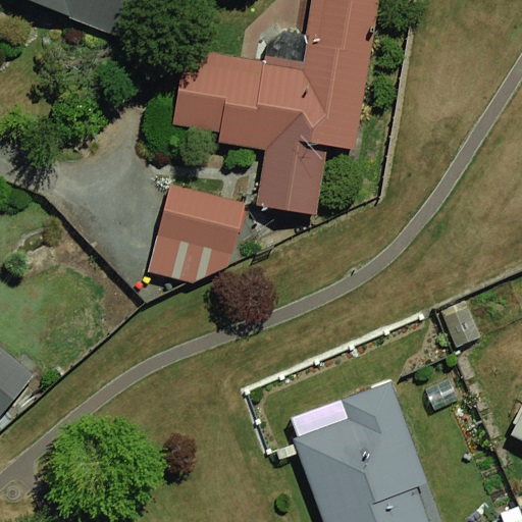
[(19,0),(129,35),(141,0),(19,0)]
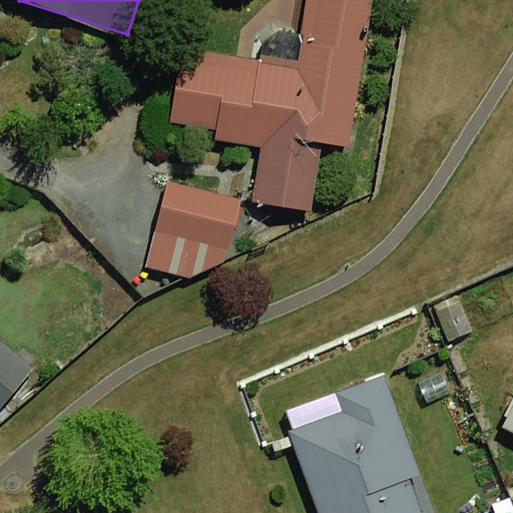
[(186,40),(172,121),(249,134),(239,191),(305,203),(314,153),(341,158),(368,0),(297,0),(288,58),(186,40)]
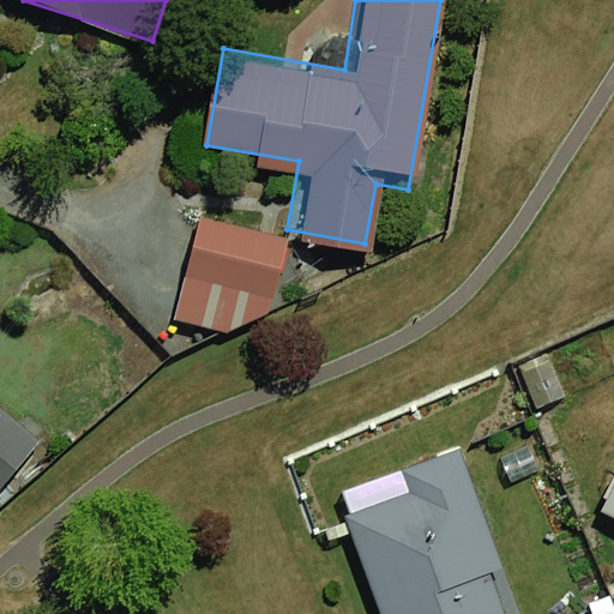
[(290,241),(199,220),(174,323),(227,335),(272,314),(290,241)]
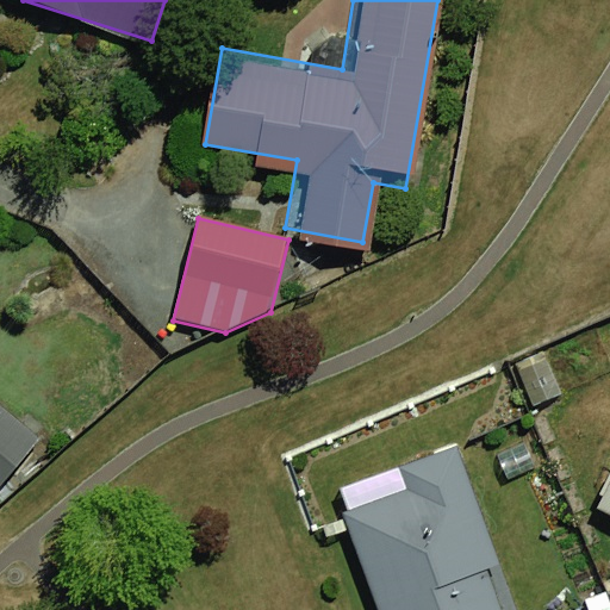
[(0,414),(0,448),(17,429),(0,414)]
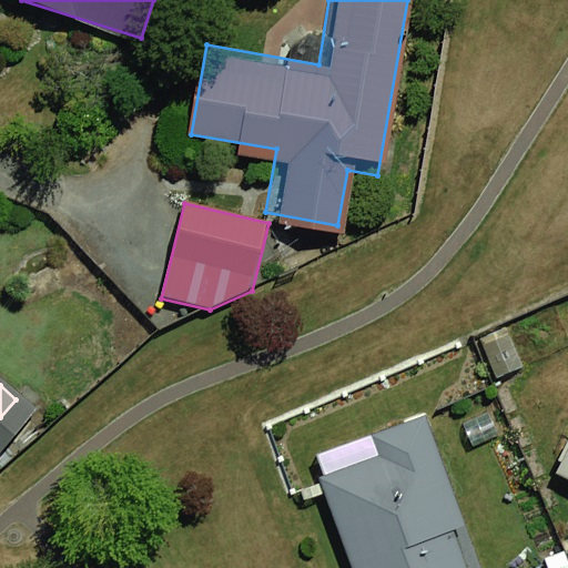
[(477,567),(433,419),(312,456),(345,567),(477,567)]
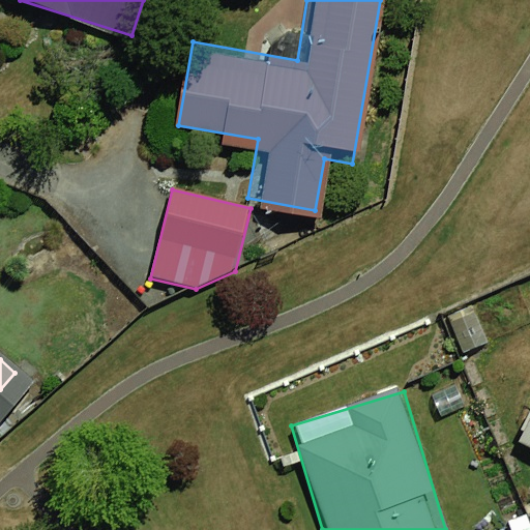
[(529,401),(498,463),(529,478),(529,401)]
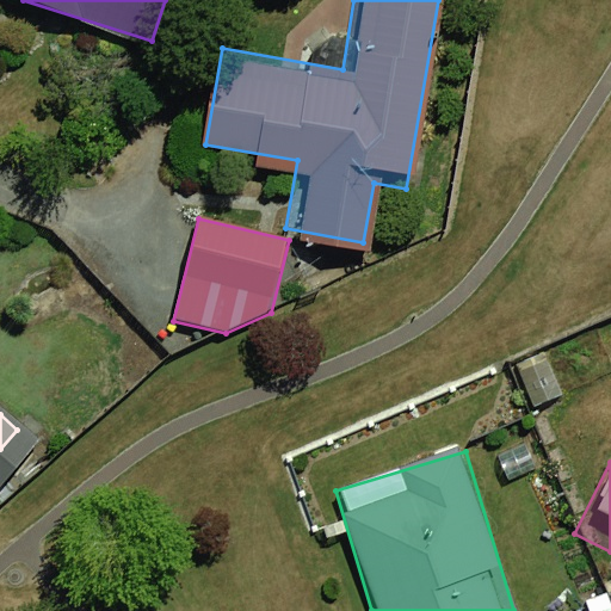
All buildings are outlined.
